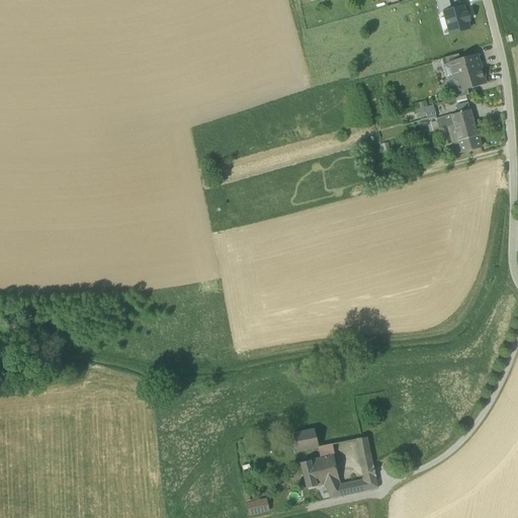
[(435,0),(440,13),(443,12),(451,10),(448,0),(435,0)]
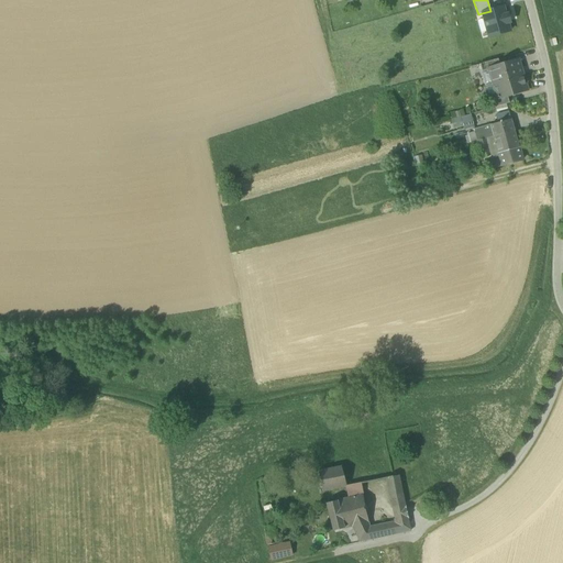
[(490,11),(482,13),(489,37),(510,32),(508,23),(510,23),(508,15),(506,15),(504,8),(490,11)]
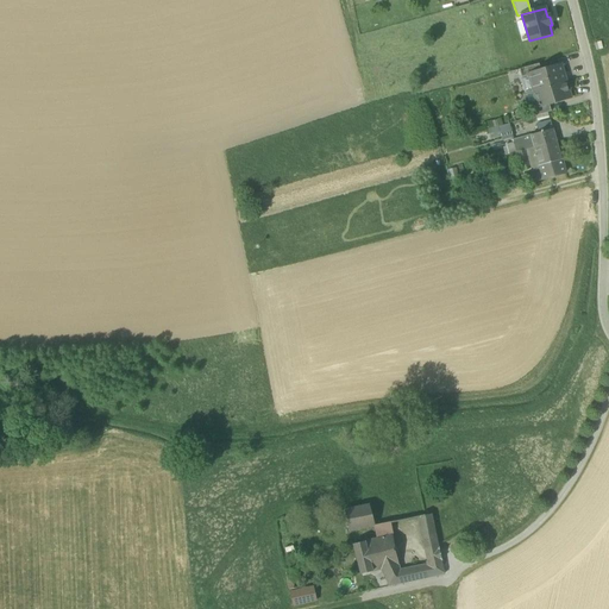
[(519,70),(521,77),(529,76),(529,75),(541,71),(540,64),(519,70)]
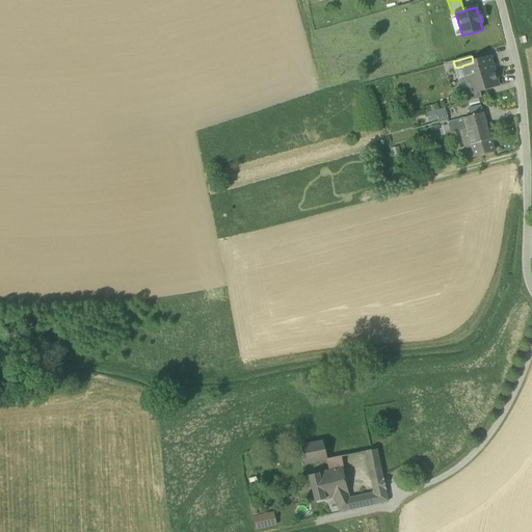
[(462,68),(467,80),(495,72),(490,57),(473,62),(462,65),(462,67),(462,68)]
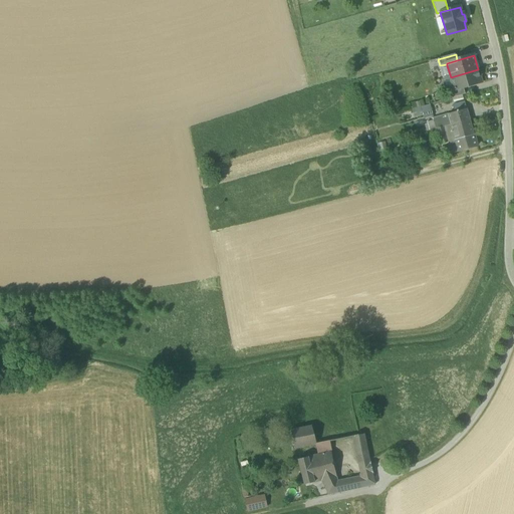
[(443,79),(451,77),(447,65),(440,67),(443,79)]
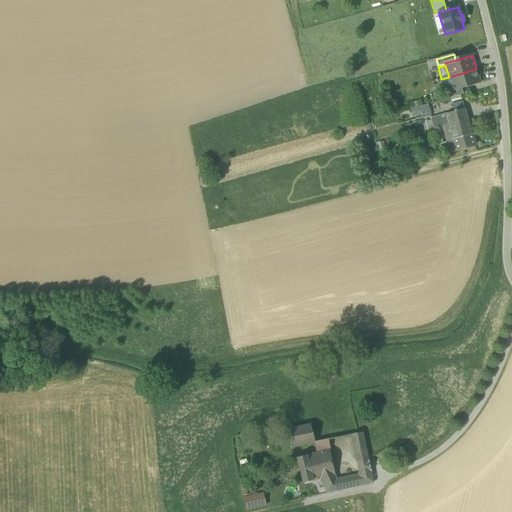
[(480,83),(476,69),(449,77),(451,85),(452,90),(462,88),(480,83)]
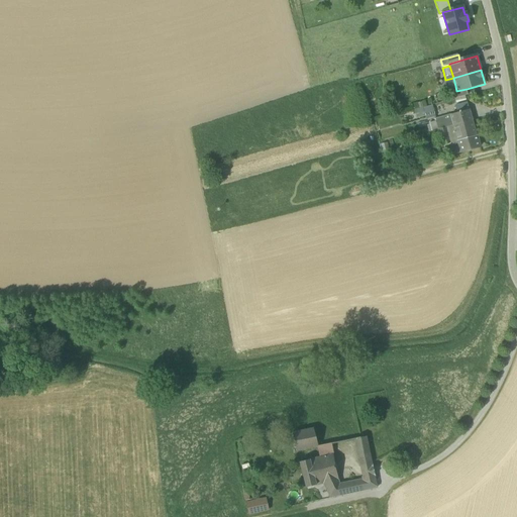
[(449,88),(452,100),(454,99),(464,96),(468,95),(467,89),(456,91),(455,86),(449,88)]
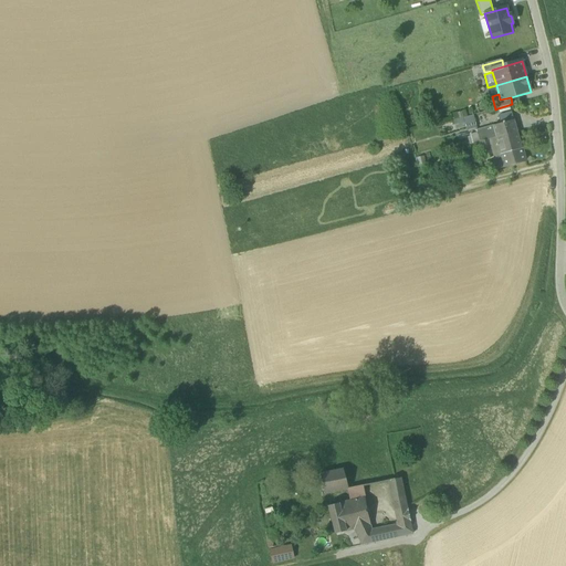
[(499,116),(500,122),(512,118),(513,118),(511,112),(499,116)]
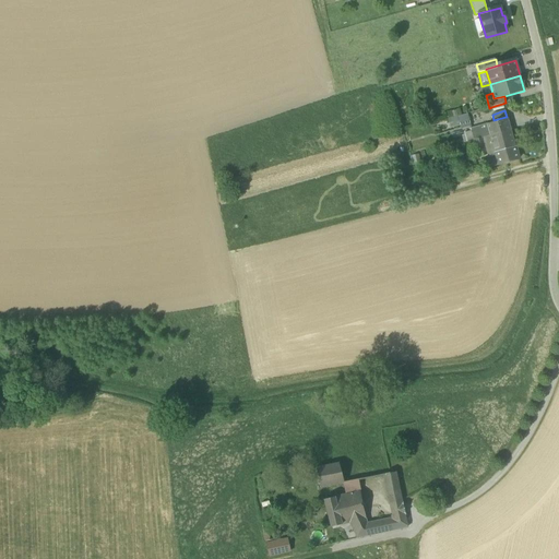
[(472,127),(467,114),(458,117),(460,127),(461,130),(470,128),(472,127)]
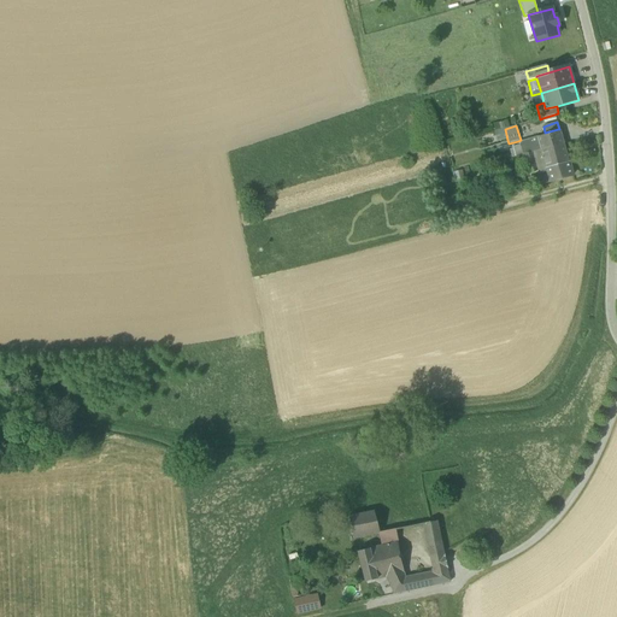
[(507,140),(505,129),(494,133),(498,142),(507,140)]
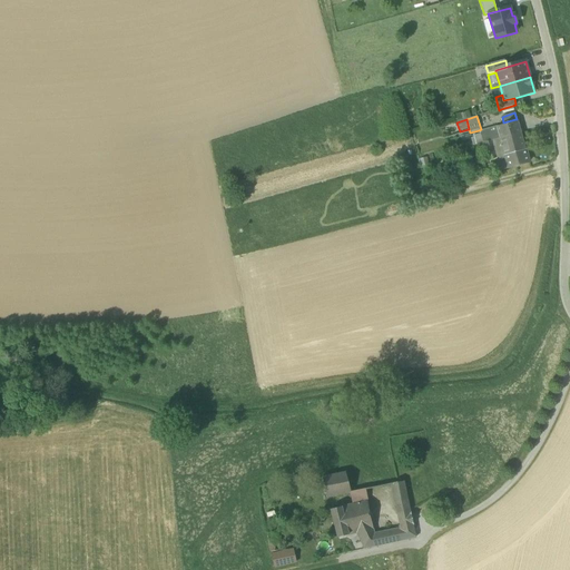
[(491,138),(499,136),(519,130),(516,119),(503,123),(481,129),(479,130),(480,134),(482,141),(491,138)]
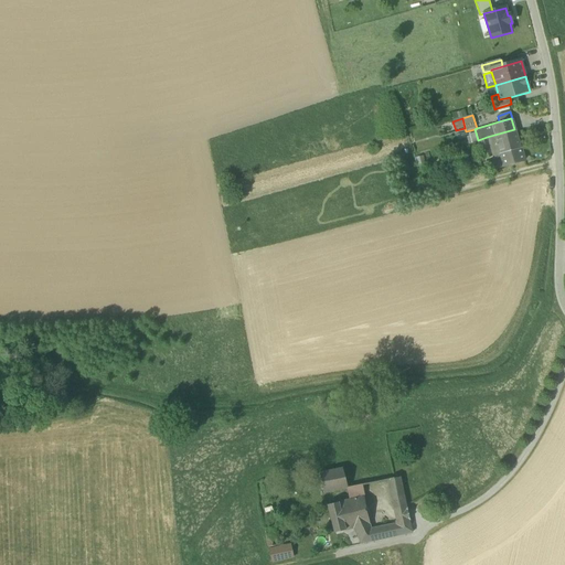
[(519,146),(514,129),(494,135),(499,151),(519,146)]
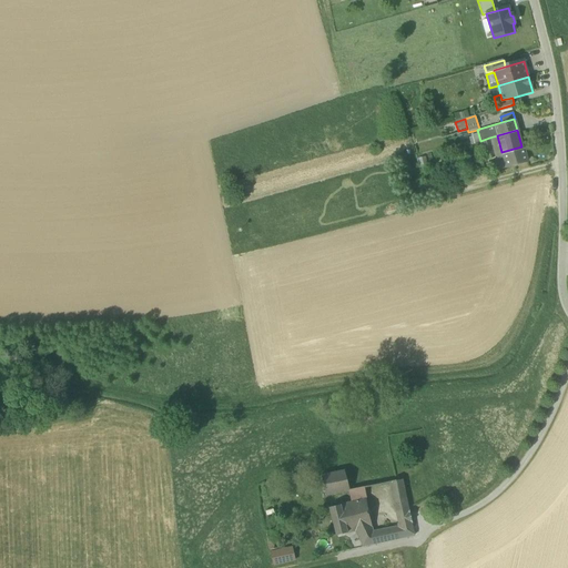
[(497,135),(489,138),(494,154),(495,159),(503,156),(501,152),(497,135)]
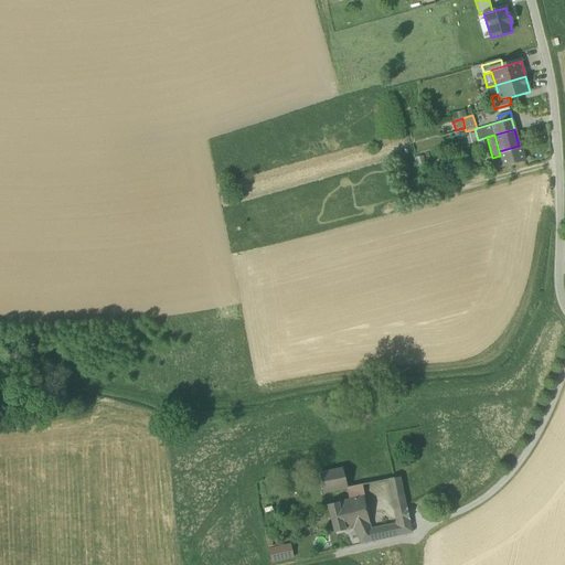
[(491,153),(487,137),(478,140),(482,156),(491,153)]
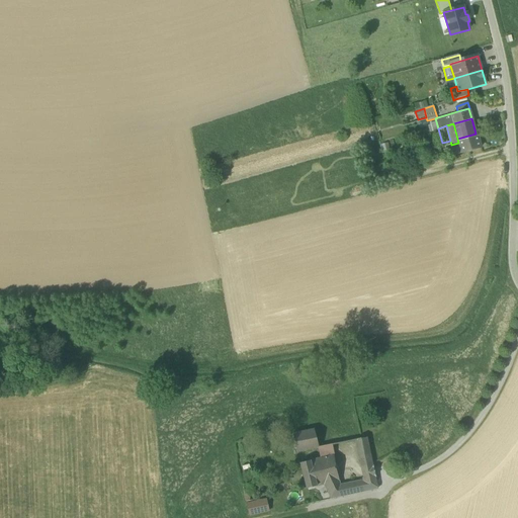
[(479,144),(476,134),(457,139),(458,143),(451,145),(449,146),(451,153),(479,145),(479,144)]
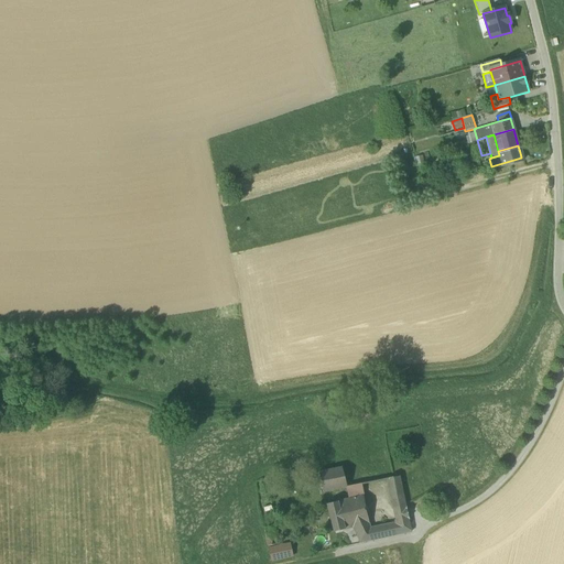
[(342,467),(320,473),(324,492),(347,488),(347,487),(342,467)]
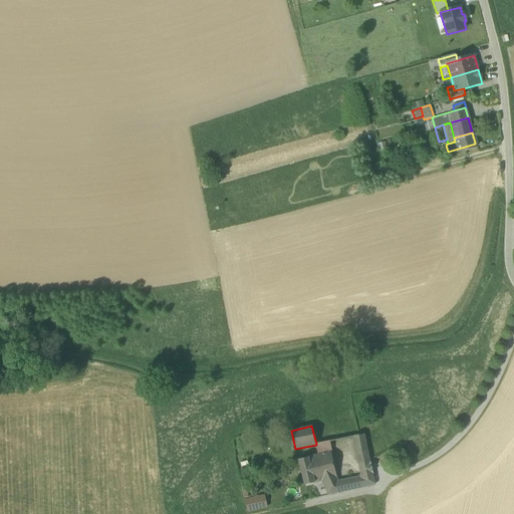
[(353,437),(358,465),(370,465),(364,435),(363,434),(353,437)]
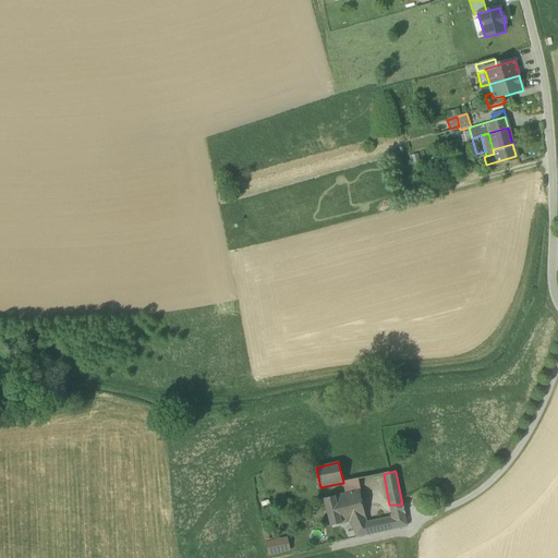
[(360,490),(358,478),(343,482),(343,483),(346,494),(360,490)]
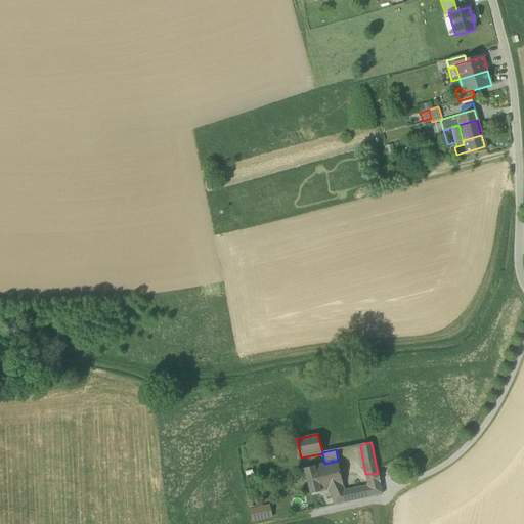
[(343,486),(338,461),(324,464),(304,469),(310,494),(329,490),(343,486)]
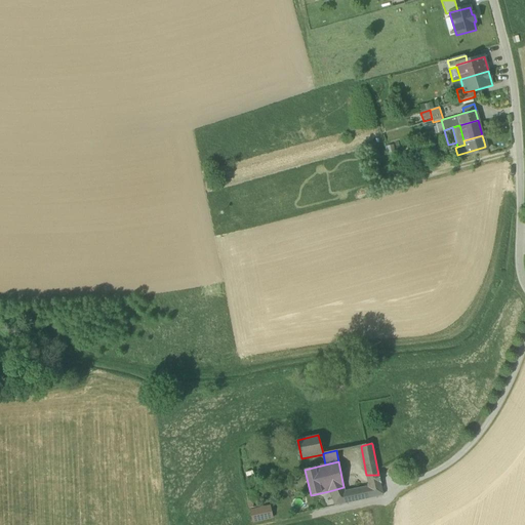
[(380,482),(378,475),(366,475),(368,485),(380,482)]
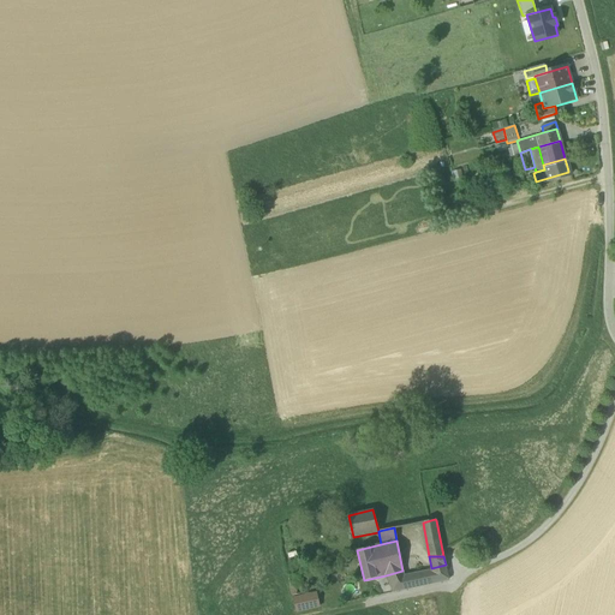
[(431,571),(435,584),(449,580),(446,565),(431,568),(431,571)]
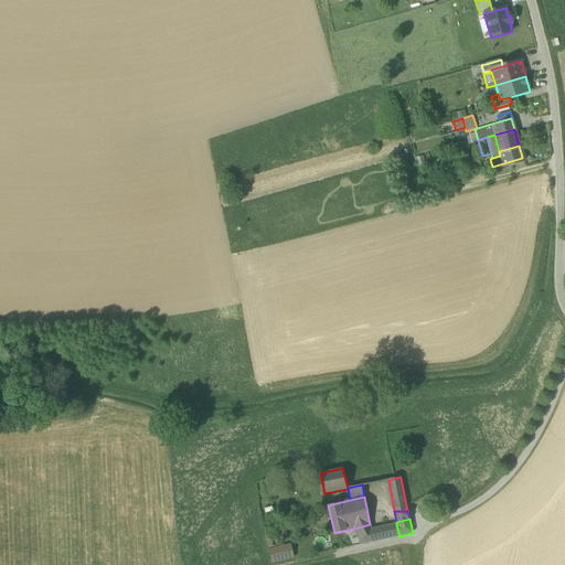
[(370,524),(354,529),(361,544),(400,536),(396,524),(371,529),(370,524)]
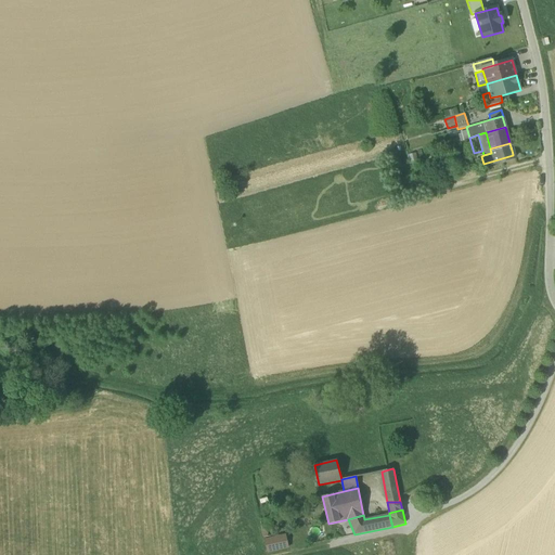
[(269,520),(261,523),(265,538),(272,536),(269,520)]
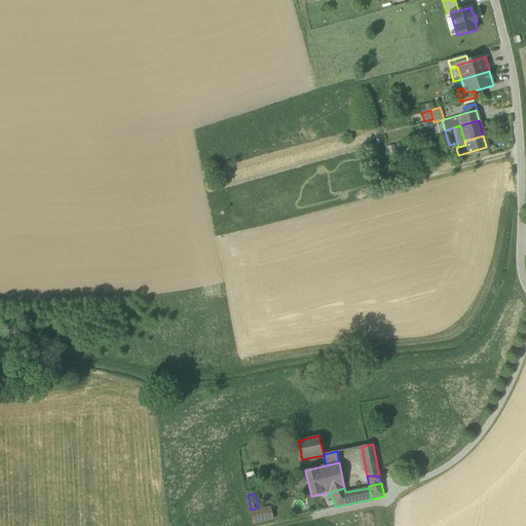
[(270,508),(251,512),(254,523),(273,519),(270,508)]
